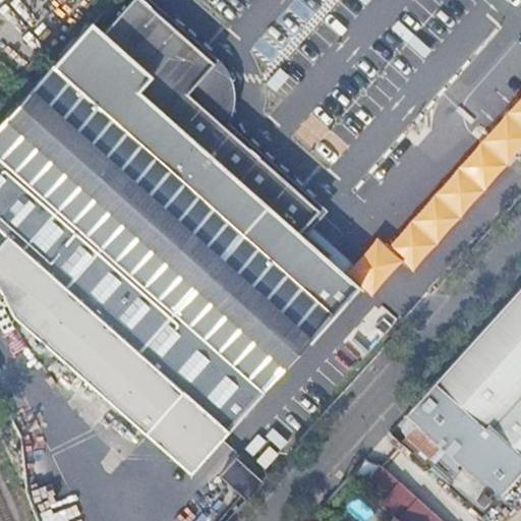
[(0,289),(13,314),(177,461),(186,450),(201,463),(227,435),(358,288),(343,276),(296,236),(319,212),(216,118),(233,100),(228,96),(230,94),(232,89),(233,85),(232,82),(231,80),(230,78),(229,76),(227,74),(222,72),(219,72),(215,73),(211,75),(209,77),(206,75),(216,64),(145,0),(133,0),(105,33),(92,21),(0,124),(0,289)]
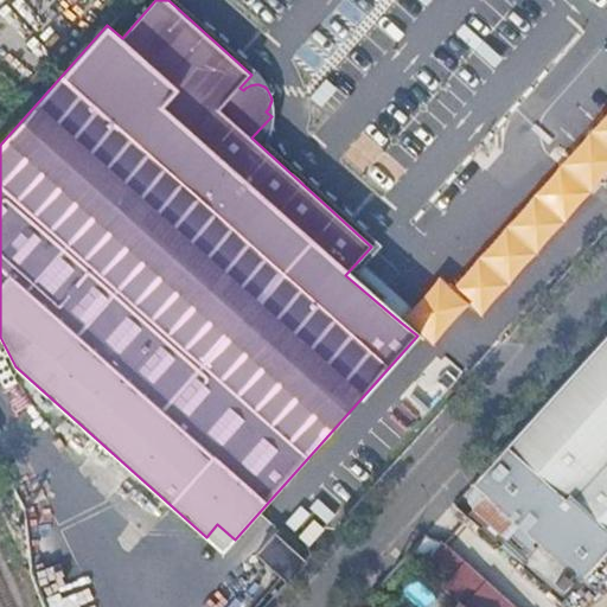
[(606,114),(562,166),(593,193),(606,177),(606,114)]
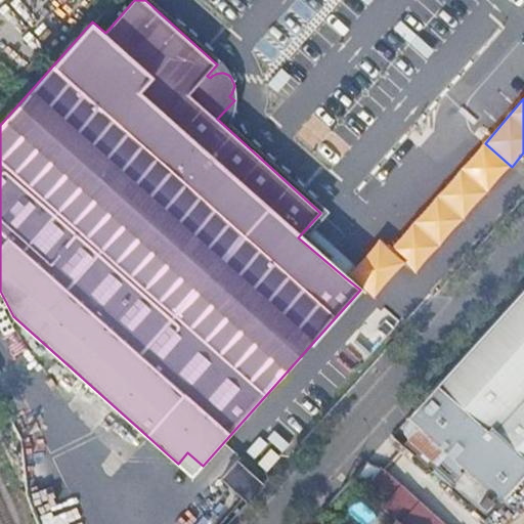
[(379,239),(345,277),(360,290),(372,301),(405,263),(379,239)]
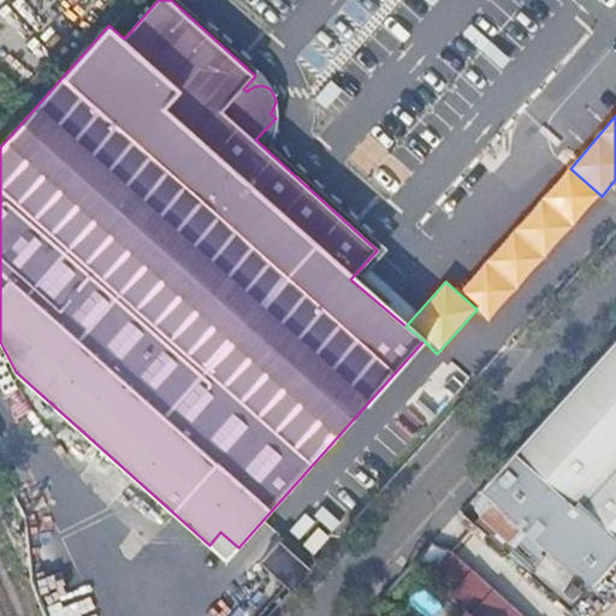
[(615,337),(578,380),(486,480),(598,581),(615,561),(615,337)]
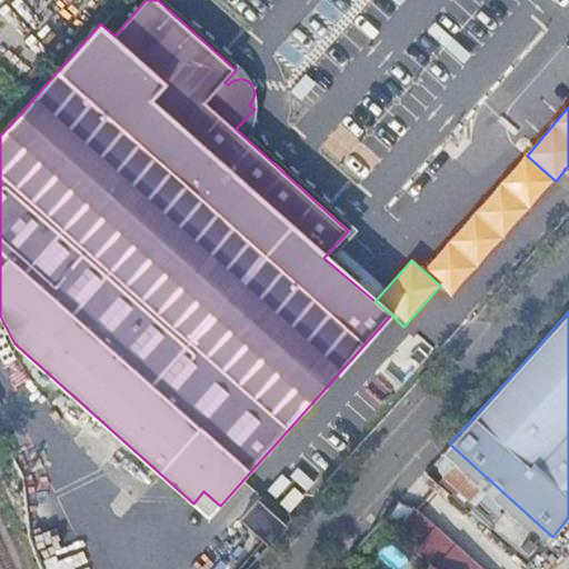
[(449,443),(442,451),(488,492),(505,508),(488,528),(527,563),(552,537),(449,443)]
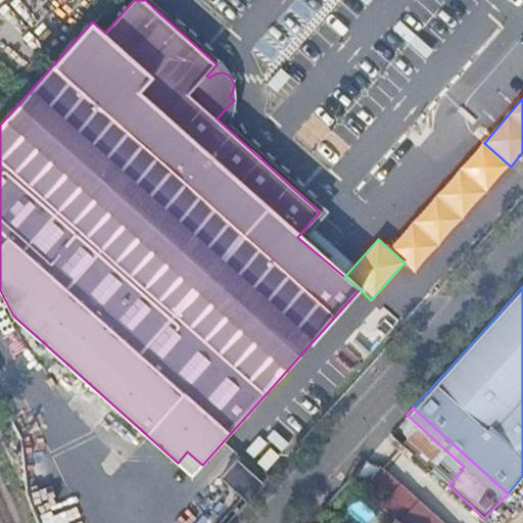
[(187,452),(178,463),(192,476),(202,465),(187,452)]
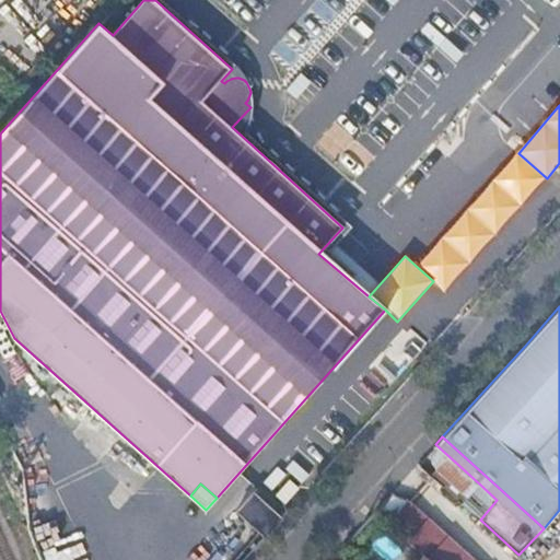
[(497,500),(480,485),(463,502),(480,520),(497,500)]
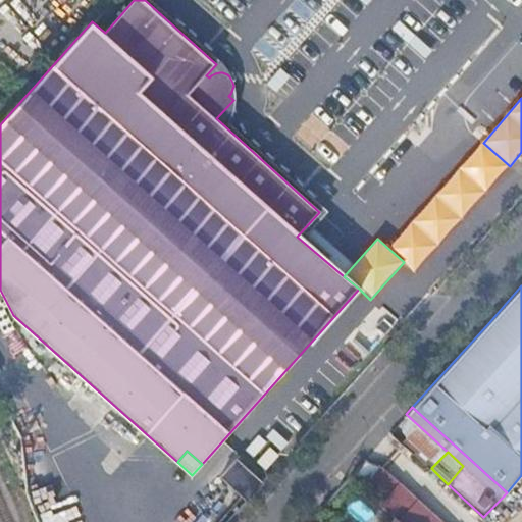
[(221,475),(247,500),(263,482),(237,458),(221,475)]
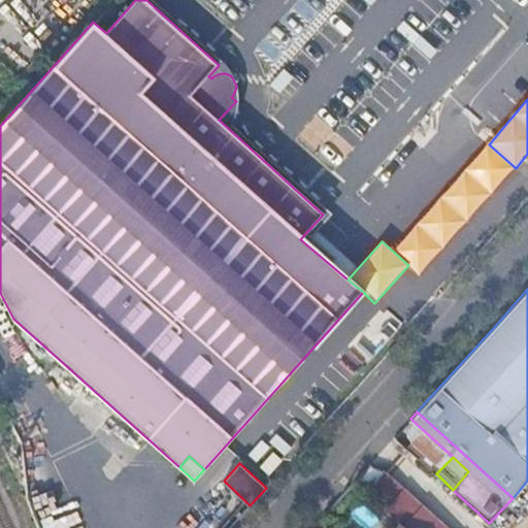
[(382,472),(376,487),(396,494),(401,481),(382,472)]
